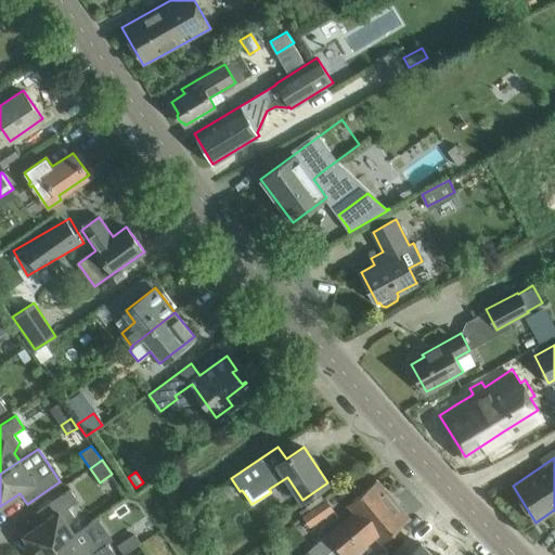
[(311,554),(325,554),(392,499),(376,479),(349,503),(355,510),(308,550),(311,554)]
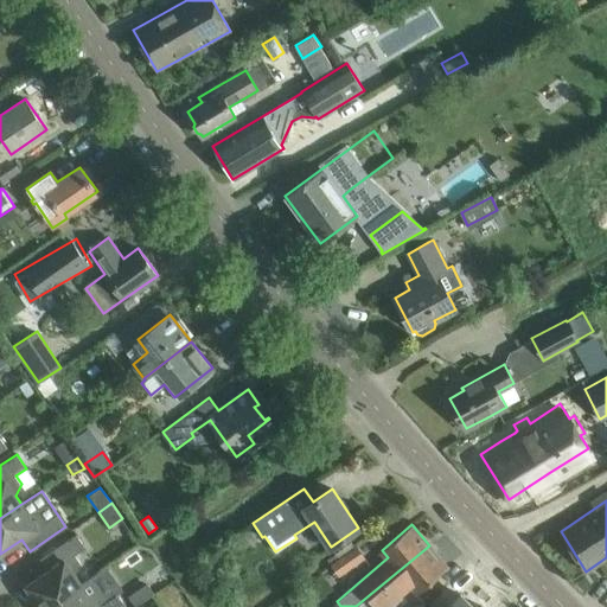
[(30,598),(36,606),(46,606),(81,583),(75,575),(81,564),(75,555),(85,548),(76,534),(40,558),(49,570),(26,586),(32,595),(30,598)]
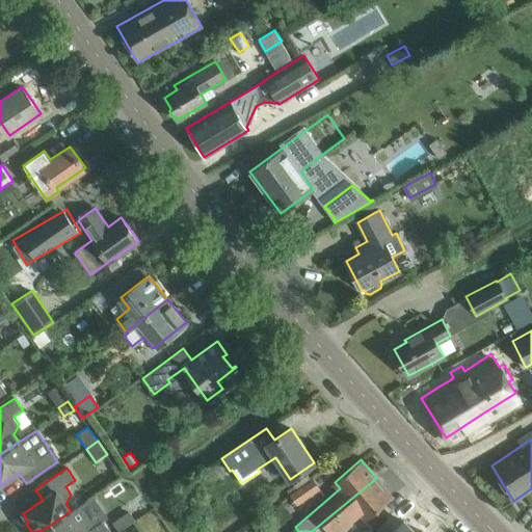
[(313,478),(290,494),(298,505),(320,488),(313,478)]
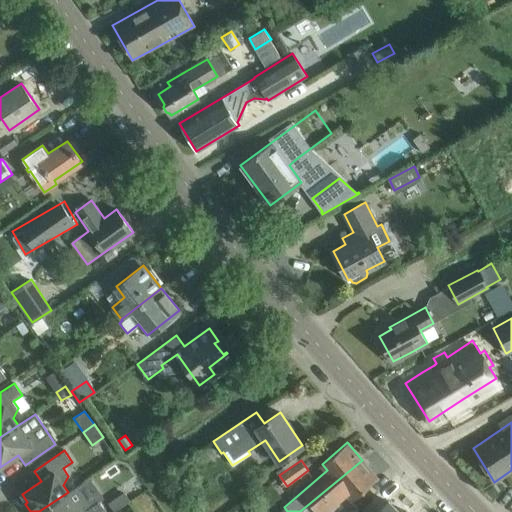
[(377,478),(362,460),(300,511),(320,511),(343,493),(350,501),(377,478)]
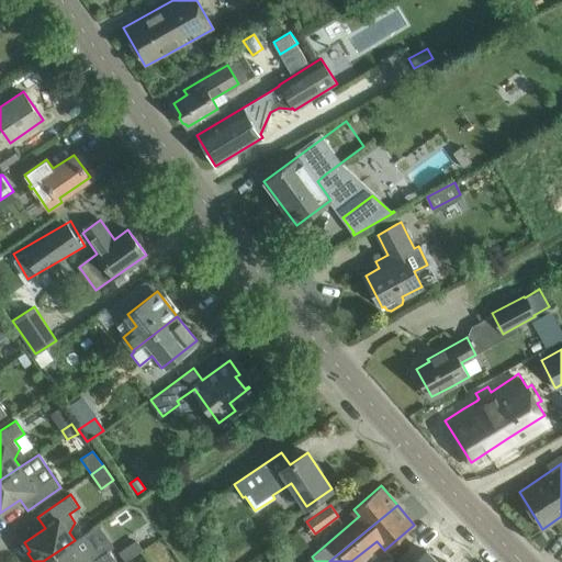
[(75,540),(43,561),(114,561),(116,561),(108,549),(98,555),(92,547),(80,548),(75,540)]
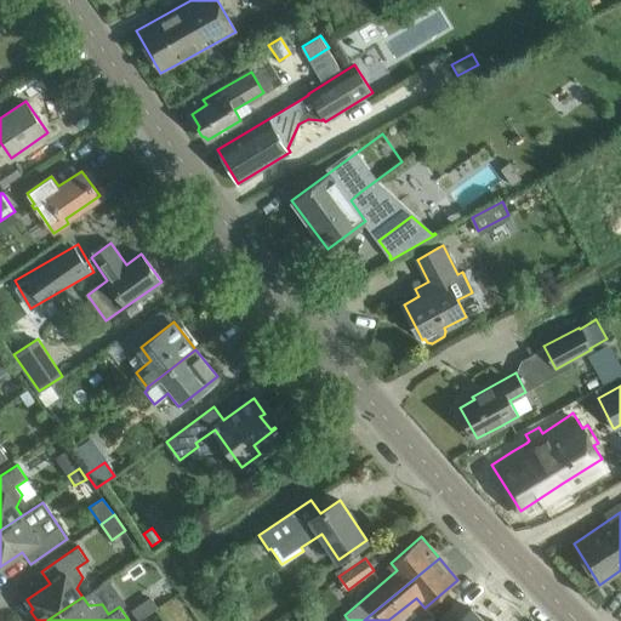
[(149,598),(132,610),(138,617),(155,607),(149,598)]
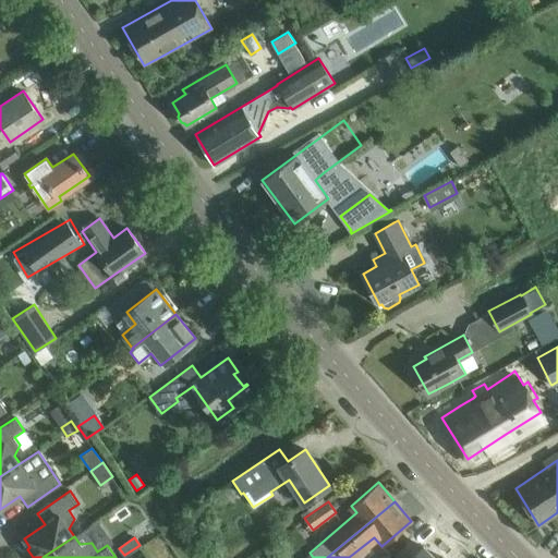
[(386,557),(434,557),(423,547),(412,557),(389,557),(388,557),(386,557)]
